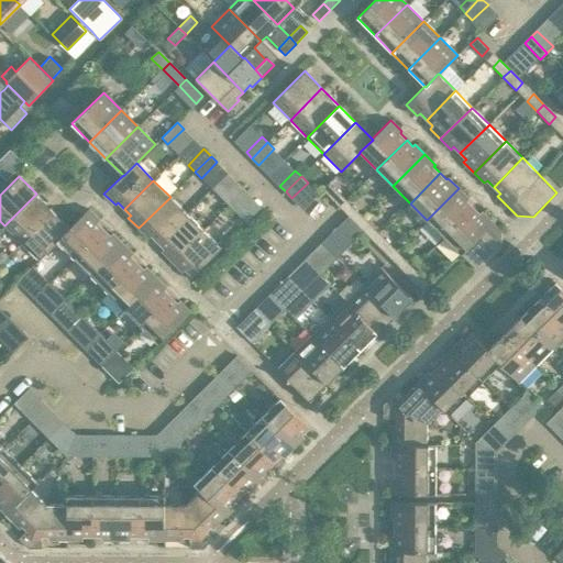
[(238,183),(222,199),(229,206),(244,189),(238,183)]
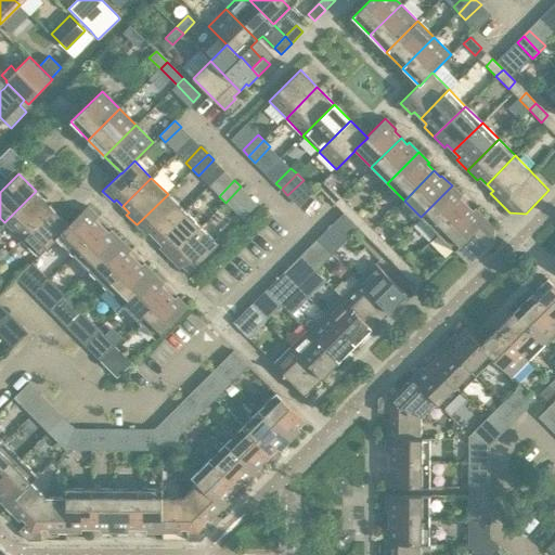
[(334,203),(340,196),(327,182),(321,190),(334,203)]
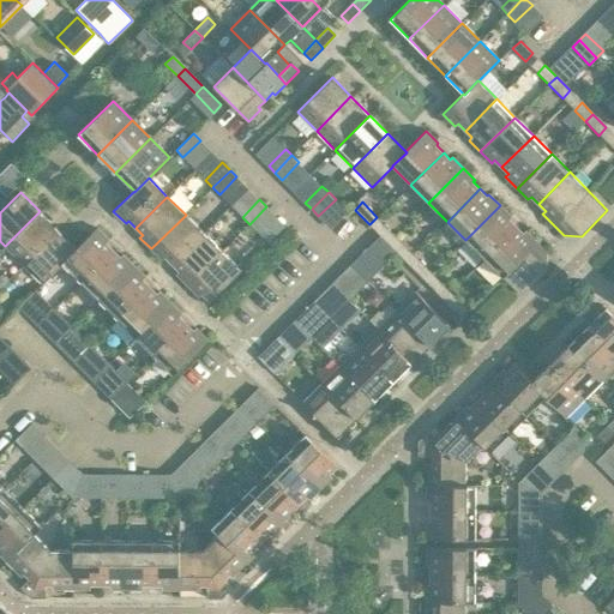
[(517,226),(510,218),(511,217),(500,205),(465,240),(483,258),(517,226)]
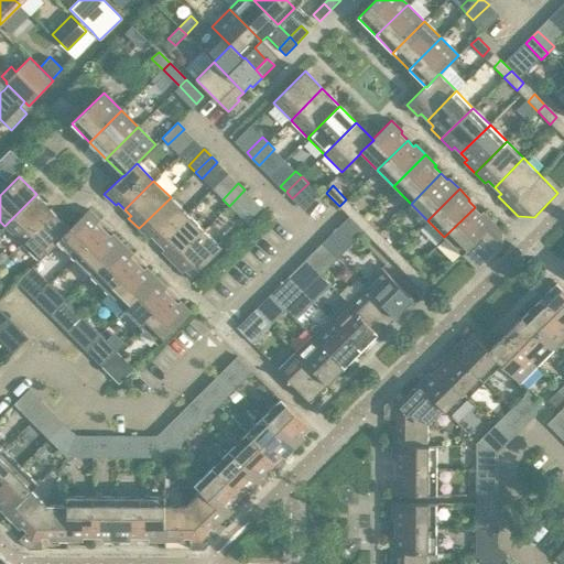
[(251,196),(245,190),(229,206),(235,212),(251,196)]
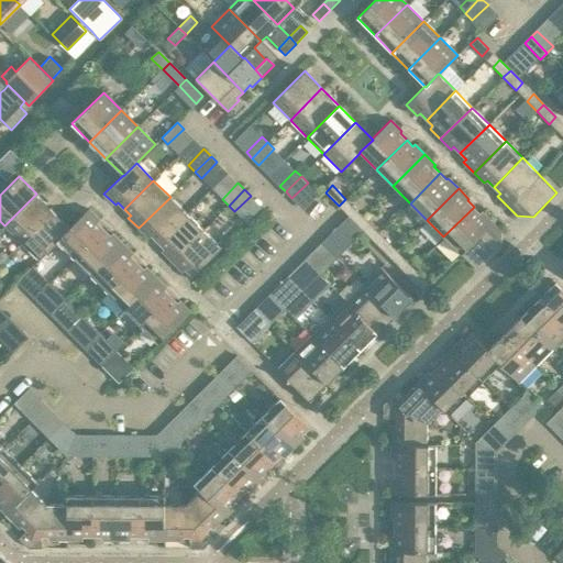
[(53,211),(36,194),(4,225),(21,243),(53,211)]
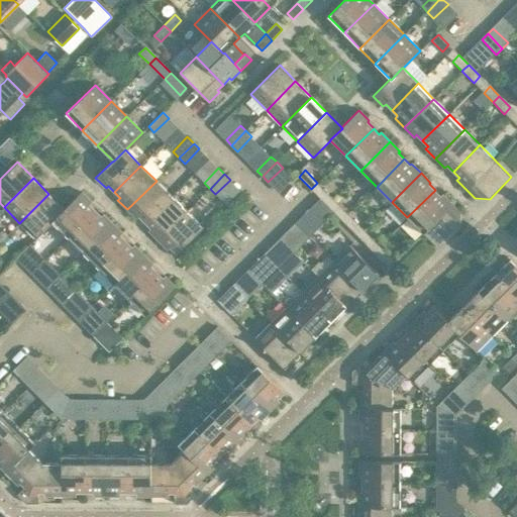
[(138,216),(144,222),(172,196),(157,181),(127,209),(136,219),(138,216)]
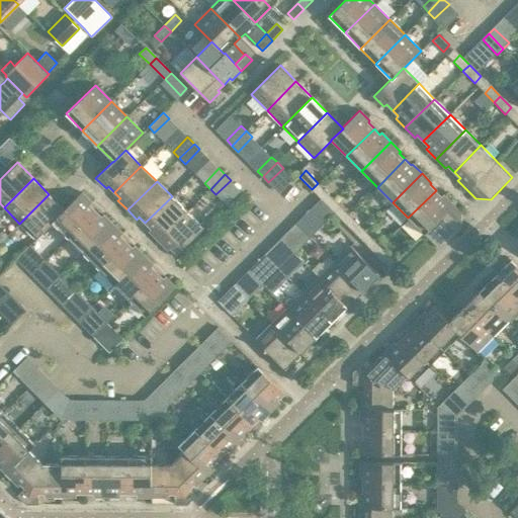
[(424,234),(453,204),(437,188),(436,190),(408,218),(424,234)]
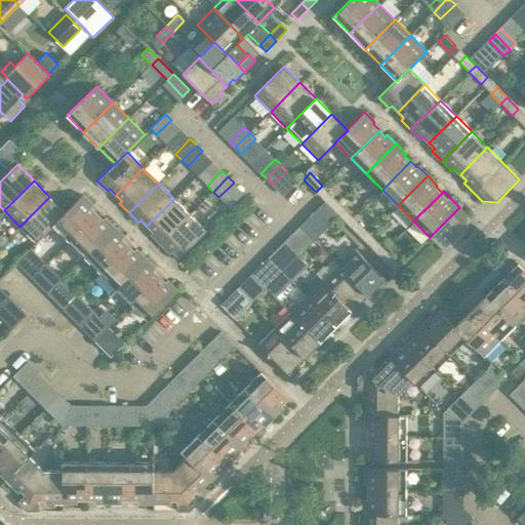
[(324,200),(332,208),(338,202),(330,194),(324,200)]
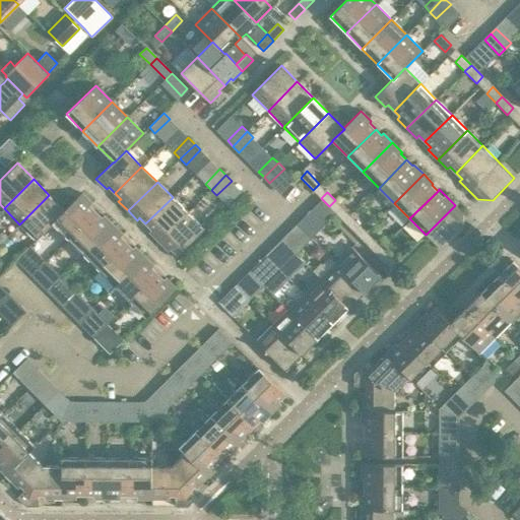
[(96,211),(90,205),(91,203),(81,193),(64,210),(65,210),(53,222),(53,223),(68,239),(96,211)]
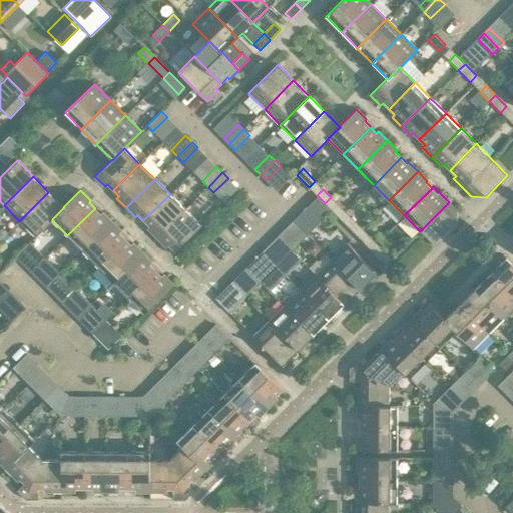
[(63,207),(48,192),(19,221),(36,237),(52,220),(52,219),(64,207),(63,207)]
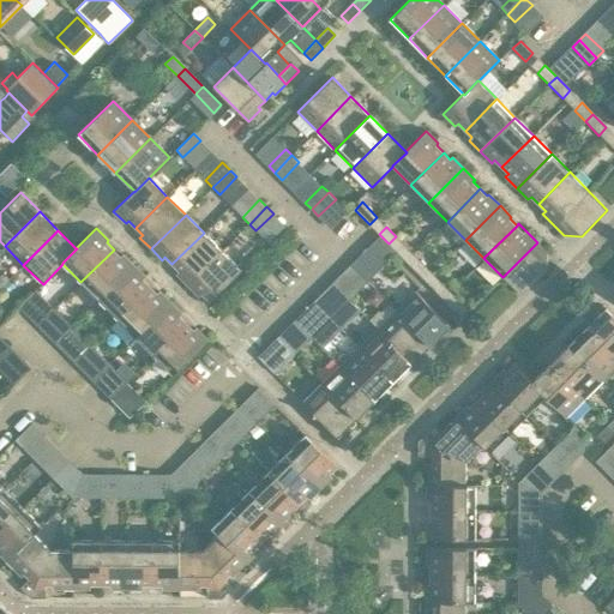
[(187,286),(222,251),(204,233),(172,264),(179,271),(176,275),(187,286)]
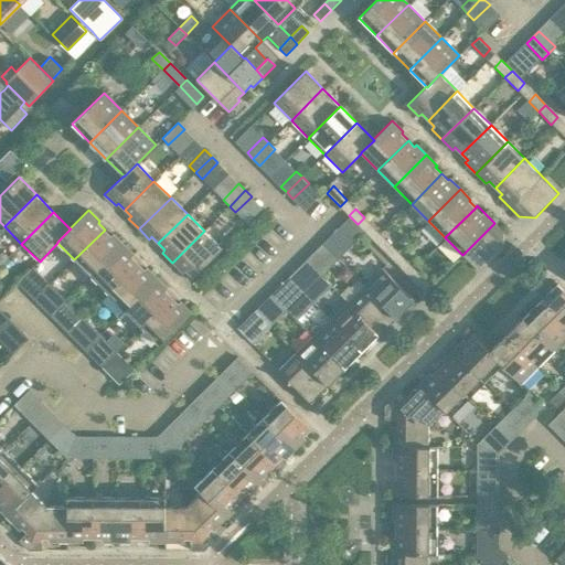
[(379,232),(364,217),(358,224),(372,238),(379,232)]
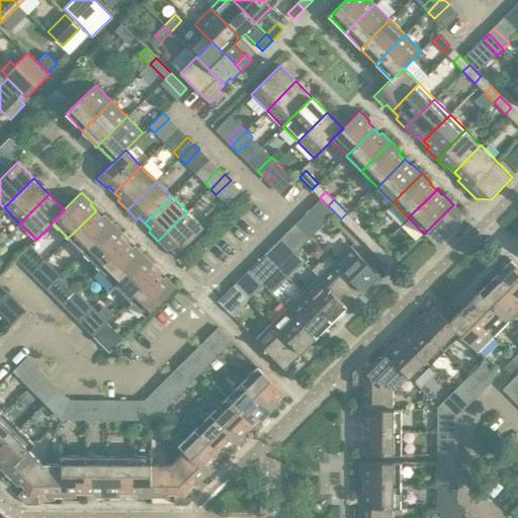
[(453,204),(424,234),(439,250),(461,228),(461,213),(453,204)]
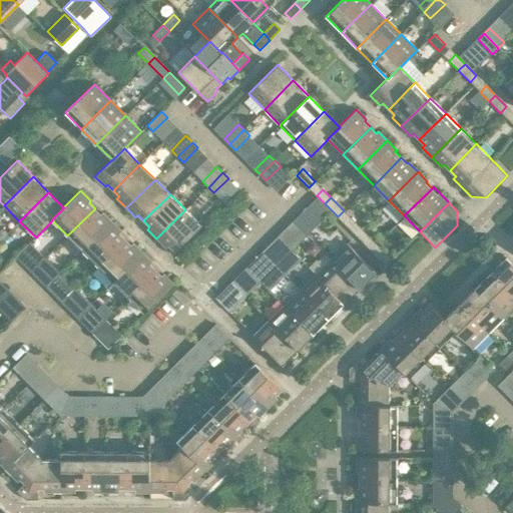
[(112,222),(102,212),(101,214),(95,208),(67,235),(83,250),(112,222)]
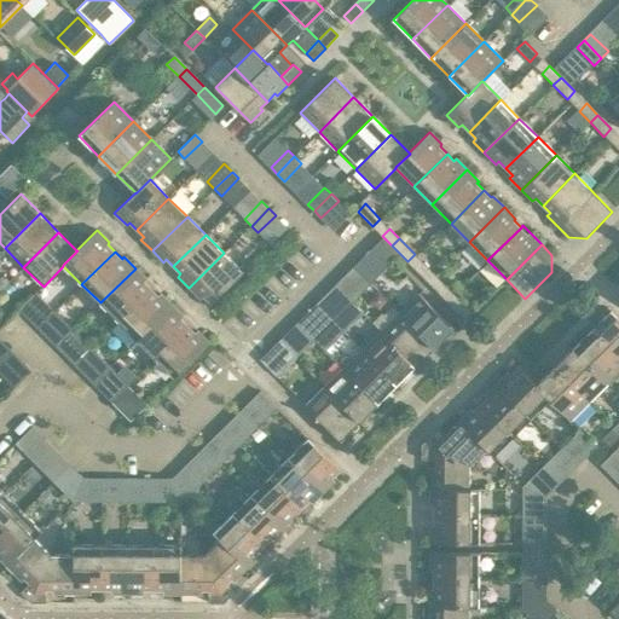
[(212,305),(243,272),(224,253),(189,288),(201,299),(203,296),(212,305)]
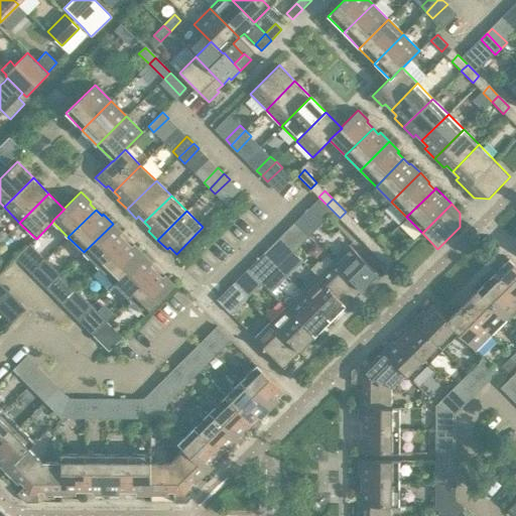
[(294,223),(308,237),(314,231),(300,217),(294,223)]
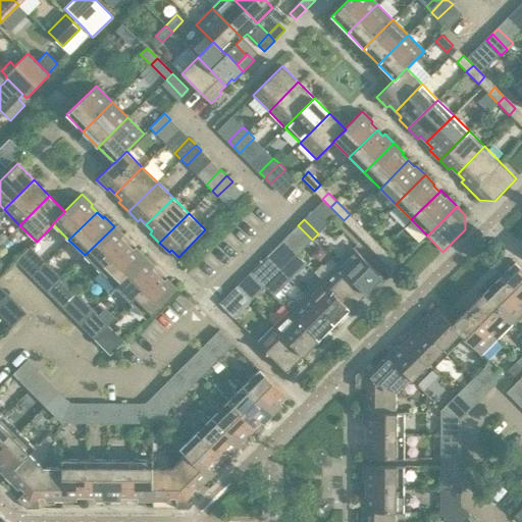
[(353,230),(361,239),(367,232),(360,224),(353,230)]
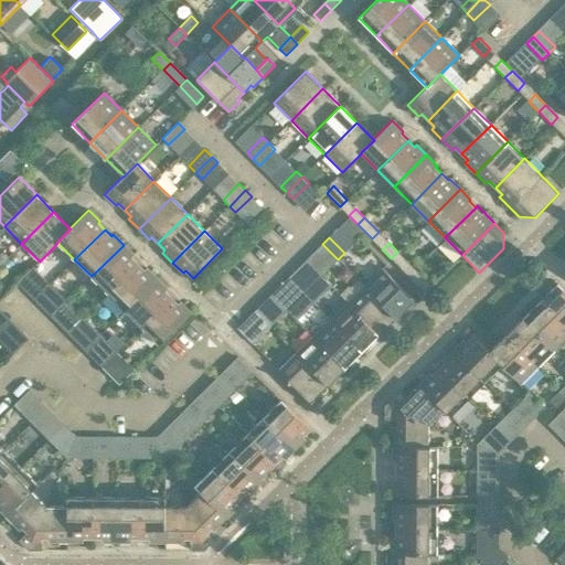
[(331,266),(338,259),(322,244),(316,251),(331,266)]
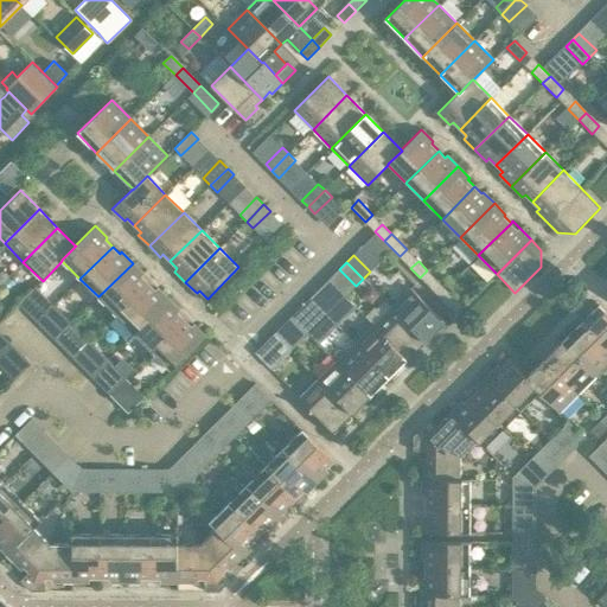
[(148,282),(141,275),(144,274),(133,263),(98,296),(116,315),(148,282)]
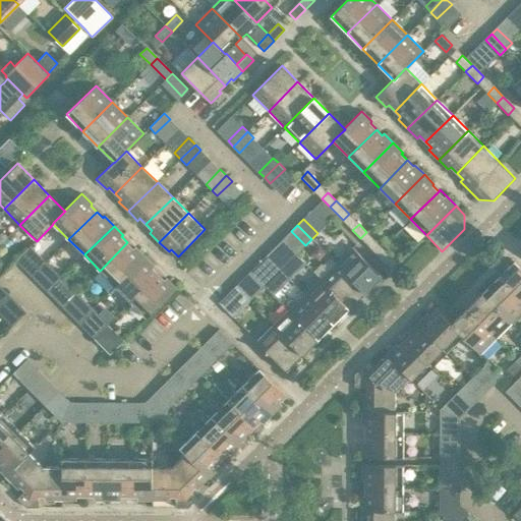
[(380,245),(366,232),(360,238),(373,251),(380,245)]
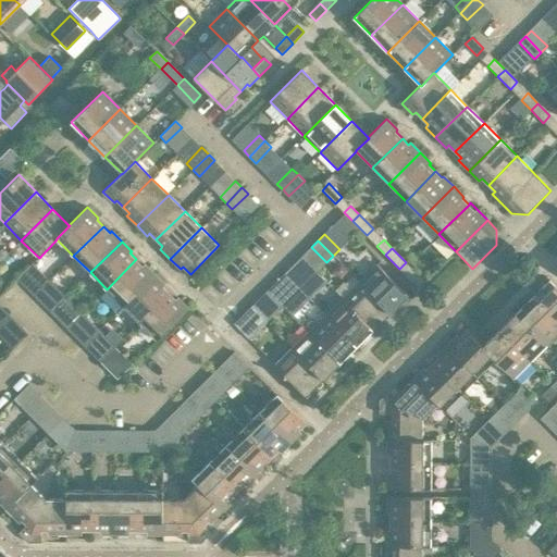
[(155,274),(145,264),(143,265),(136,259),(107,289),(123,306),(155,274)]
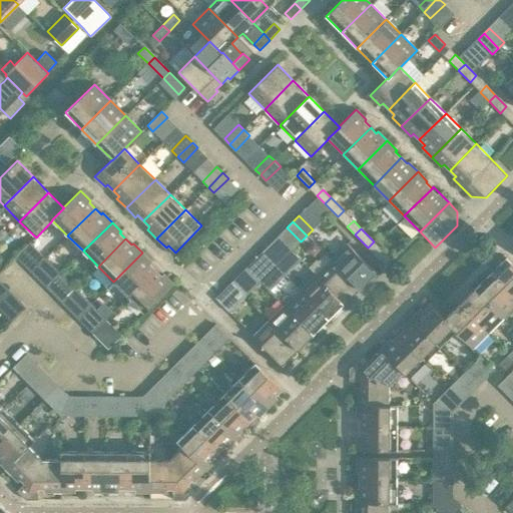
[(30,242),(16,257),(22,263),(36,248),(30,242)]
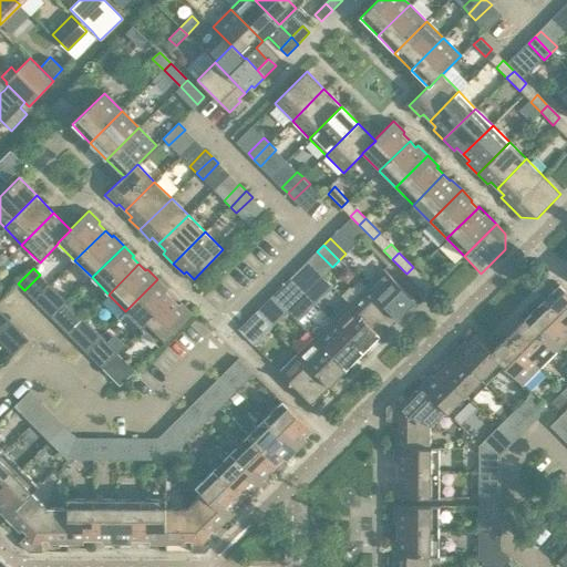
[(366,287),(398,319),(415,301),(383,269),(366,287)]
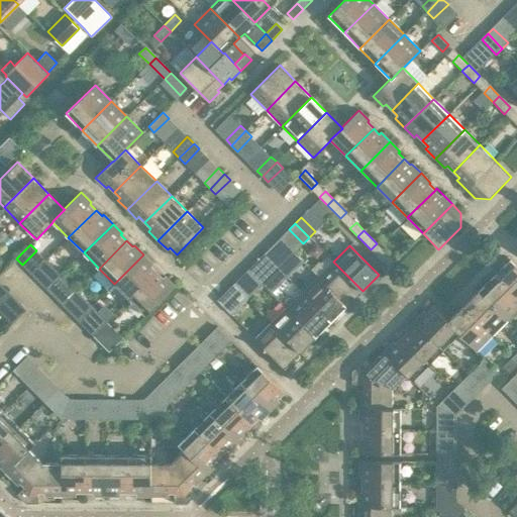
[(264,253),(278,268),(284,262),(270,247),(264,253)]
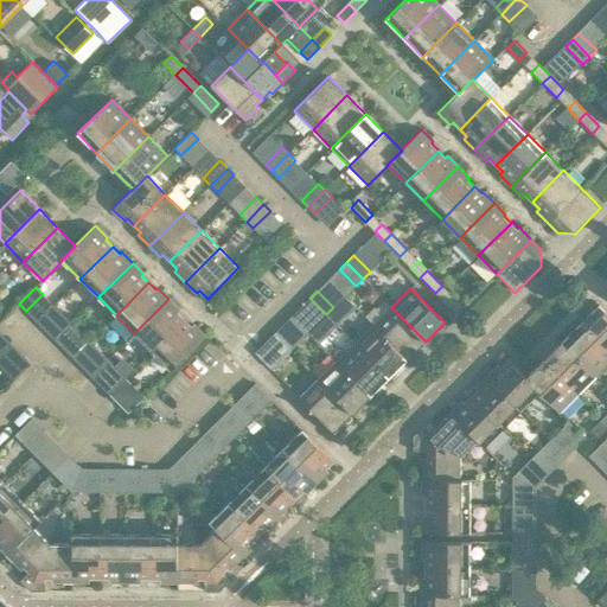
[(319,321),(326,314),(310,298),(302,305),(319,321)]
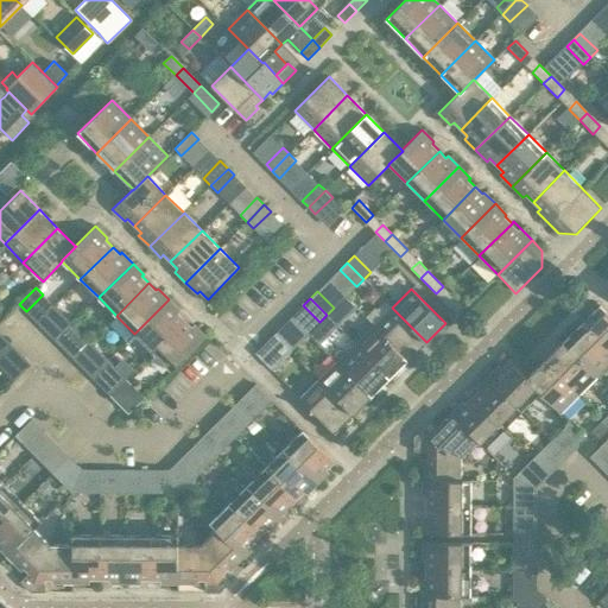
[(464,308),(455,298),(448,305),(456,315),(464,308)]
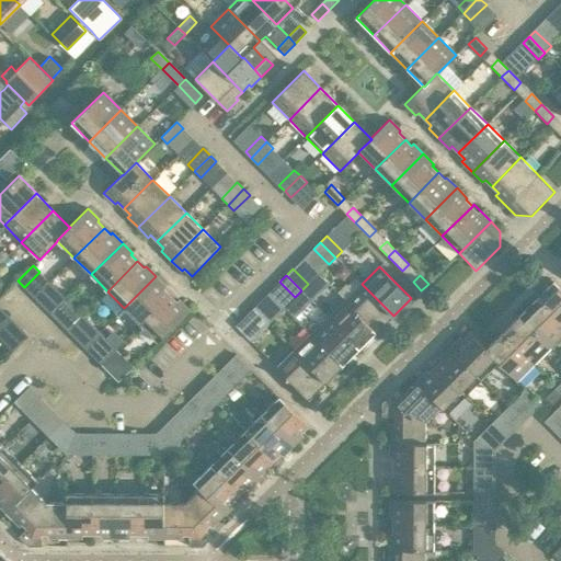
[(171,295),(164,288),(165,287),(156,276),(124,308),(140,324),(171,295)]
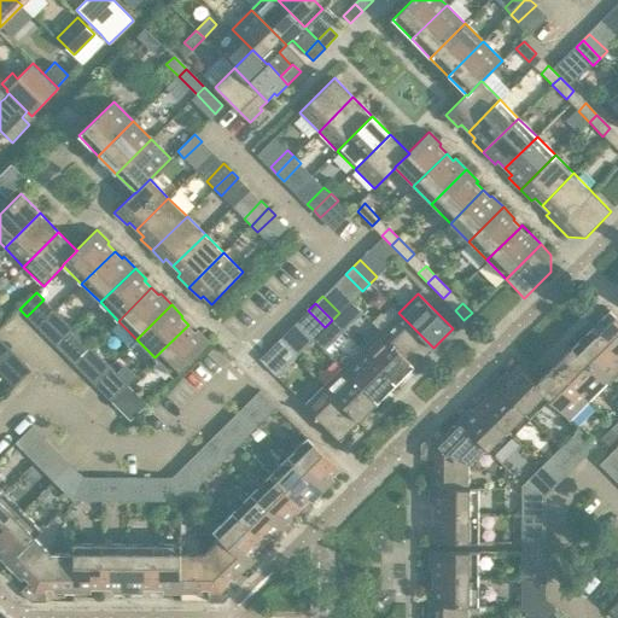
[(590,330),(617,356),(617,318),(610,310),(590,330)]
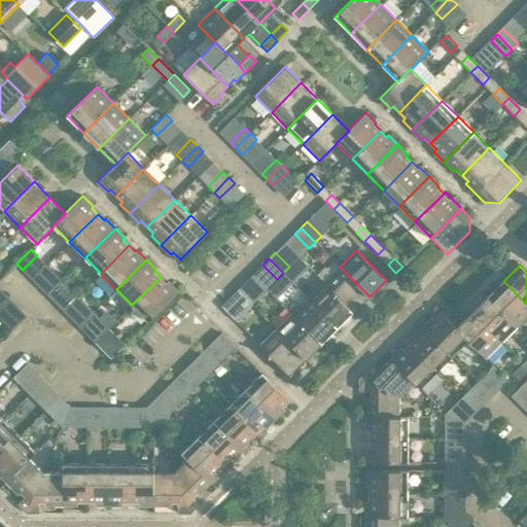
[(340,267),(324,282),(353,312),(370,296),(340,267)]
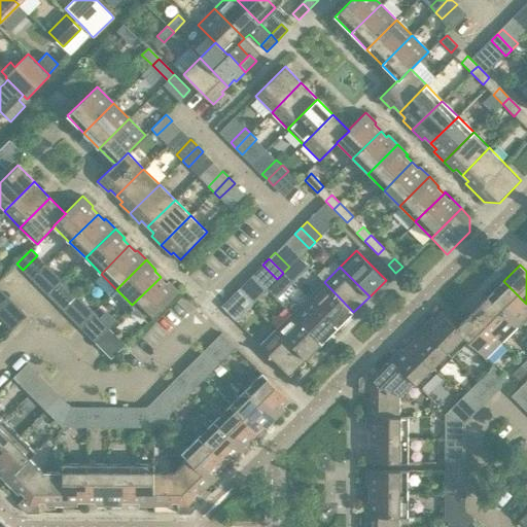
[(47,295),(62,280),(57,275),(41,289),(47,295)]
